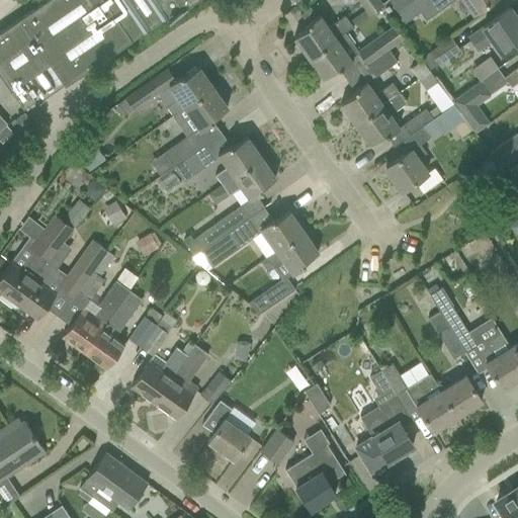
[(34,102),(21,83),(49,64),(64,86),(179,7),(181,10),(186,8),(185,7),(195,0),(46,0),(0,31),(0,77),(23,110),(34,102)]
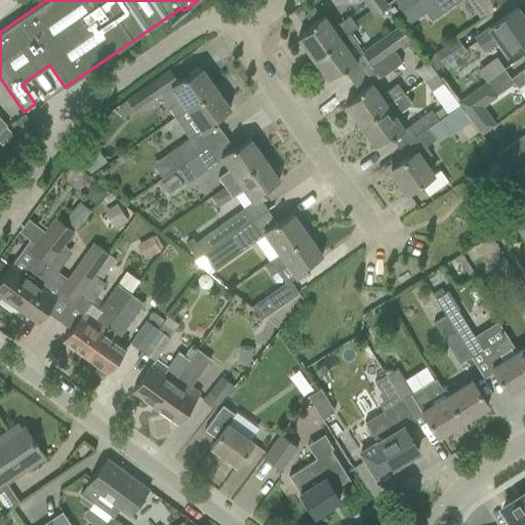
[(362,0),(373,14),(387,5),(382,0),(362,0)]
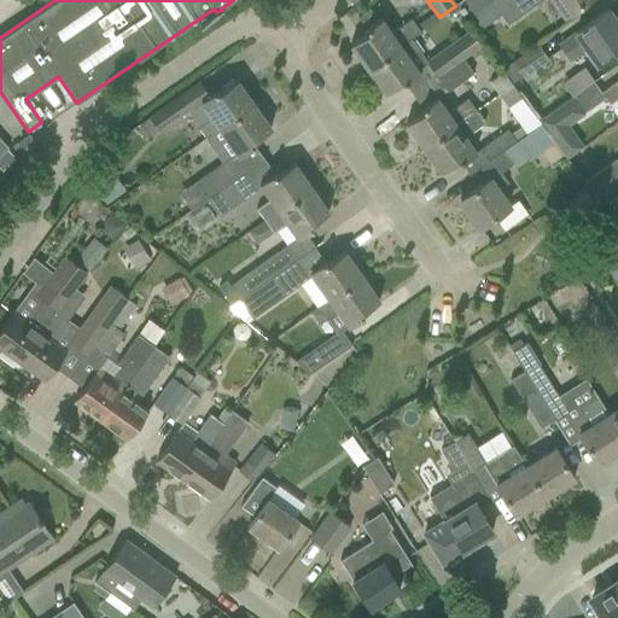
[(491,0),(489,1),(506,24),(526,10),(538,0),(552,0),(563,16),(576,6),(583,0),(491,0)]
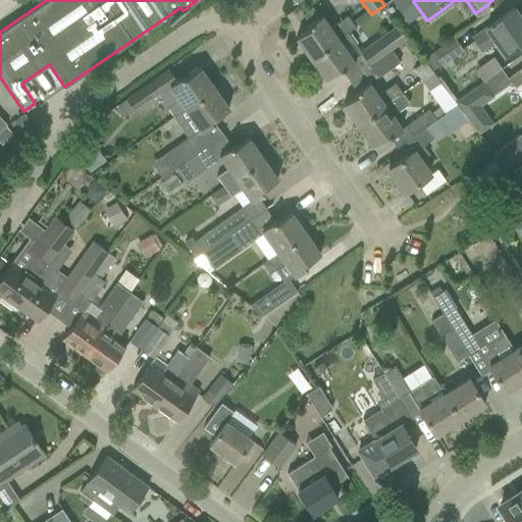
[(493,40),(504,54),(521,41),(521,20),(513,8),(485,28),(484,28),(471,37),(480,49),(493,40)]
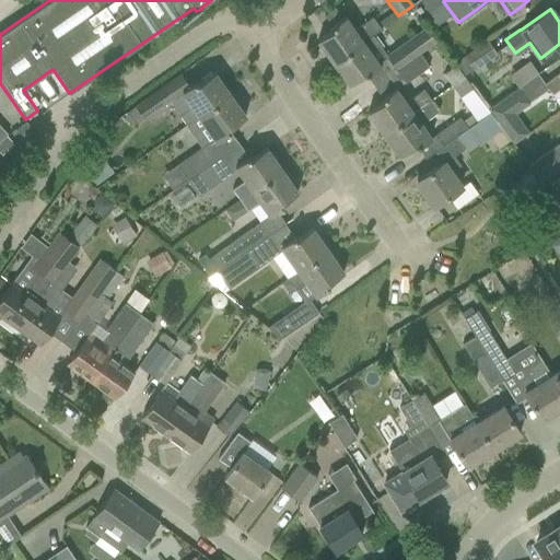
[(317,41),(333,62),(362,42),(380,28),(372,18),(353,30),(345,16),(331,26),(333,30),(317,41)]
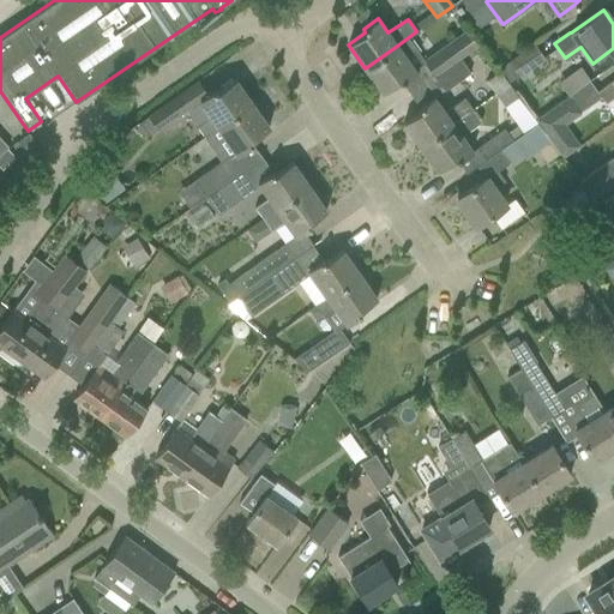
[(425,62),(435,78),(461,60),(458,58),(476,46),(465,31),(423,61),(425,62)]
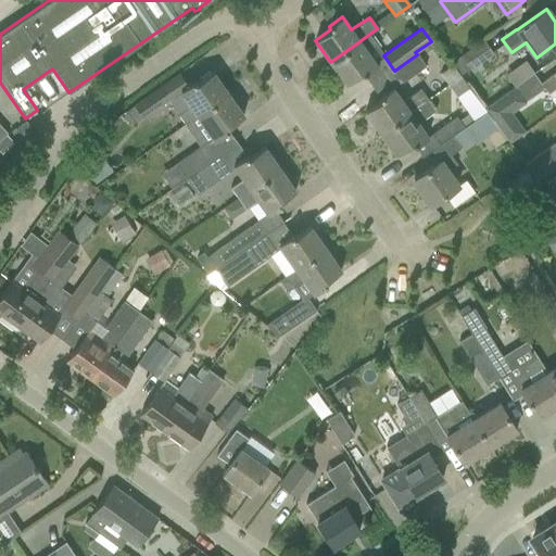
[(383,55),(369,35),(359,41),(330,62),(345,85),(362,73),(364,76),(377,66),(375,63),(384,57),(383,55)]
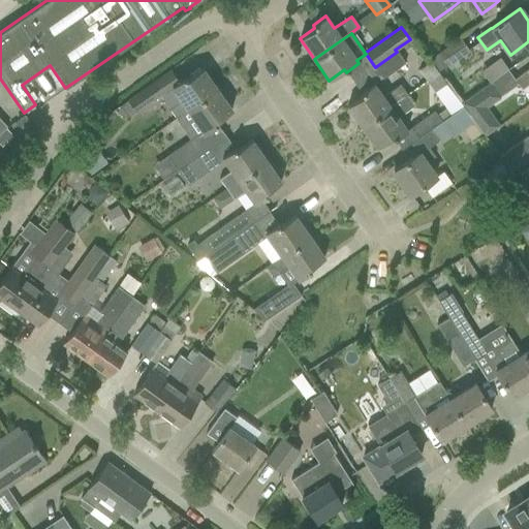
[(438,53),(446,64),(466,51),(459,39),(438,53)]
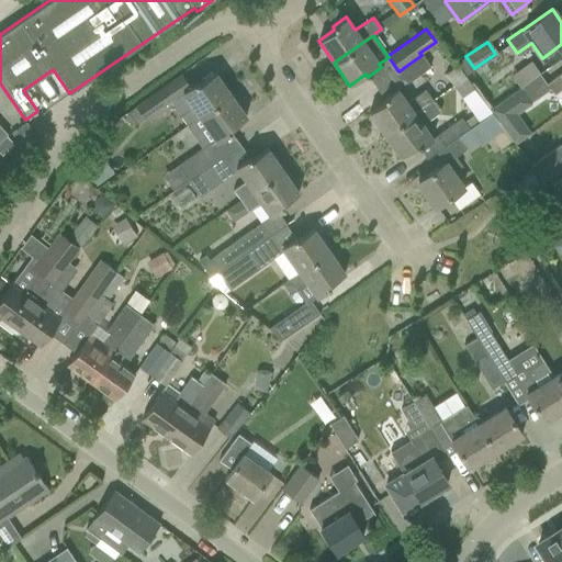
[(422,55),(398,71),(406,81),(428,66),(422,55)]
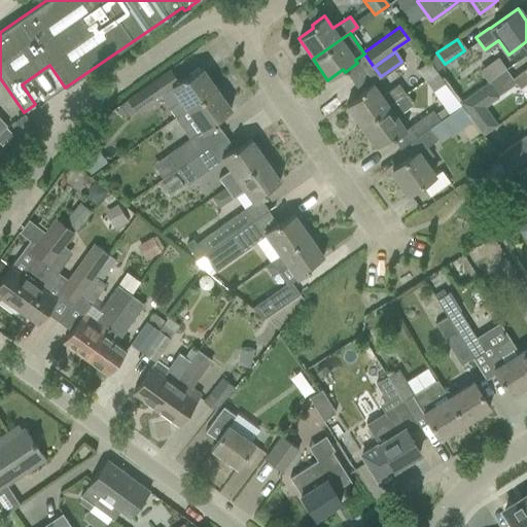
[(417,70),(424,80),(436,72),(429,62),(417,70)]
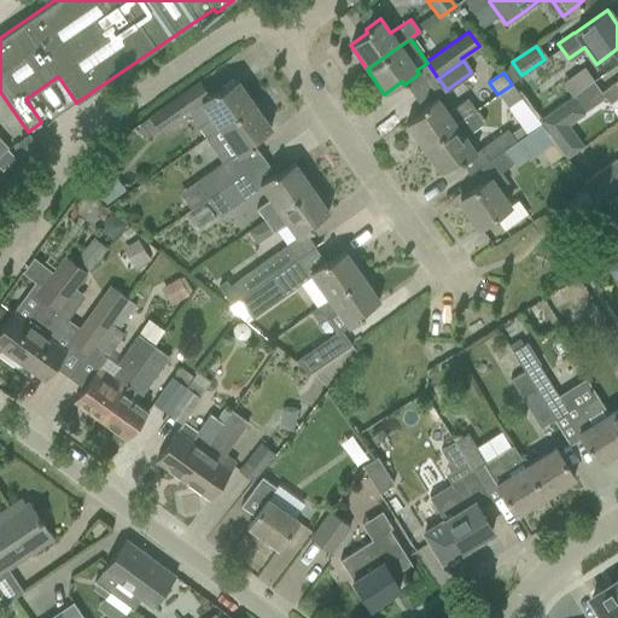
[(617,97),(617,77),(614,81),(616,81),(600,93),(608,104),(617,97)]
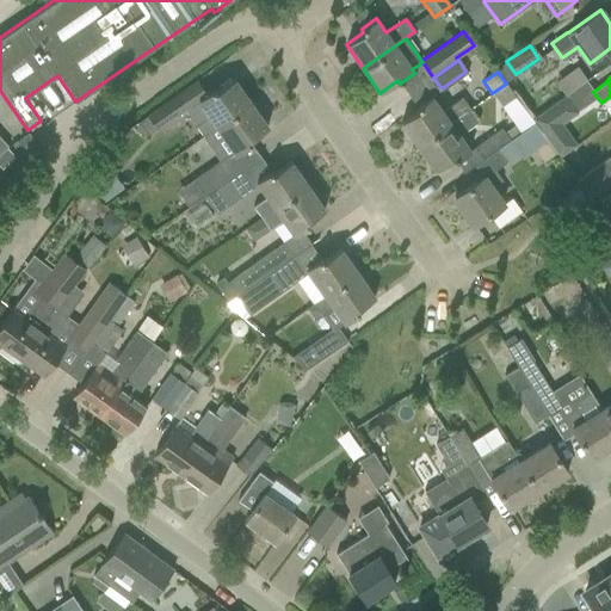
[(217,125),(217,127),(250,104),(233,80),(215,92),(213,90),(205,94),(197,81),(147,115),(156,128),(198,98),(210,116),(196,125),(203,135),(217,125)]
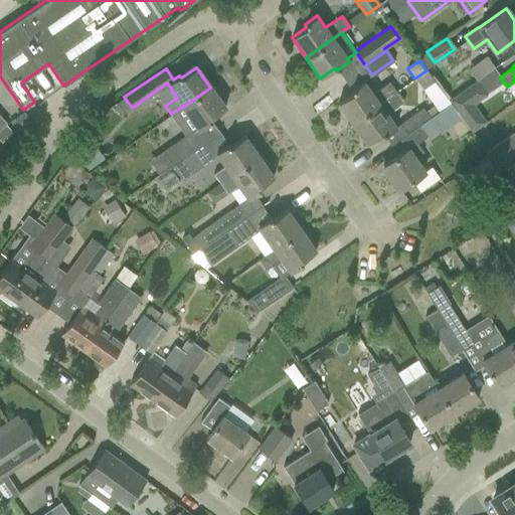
[(426,70),(414,78),(422,90),(434,80),(426,70)]
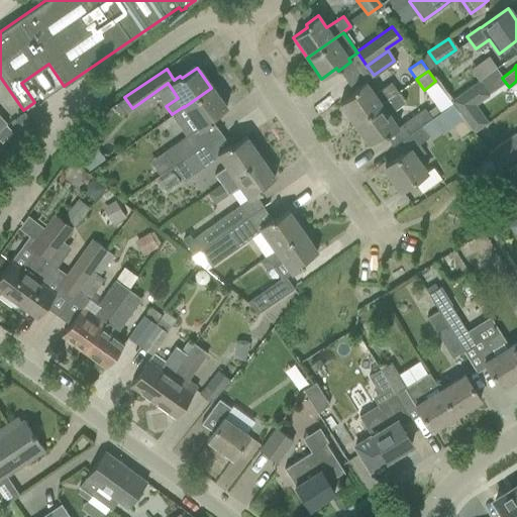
[(450,100),(459,112),(461,115),(472,108),(473,102),(487,93),(477,80),(450,100)]
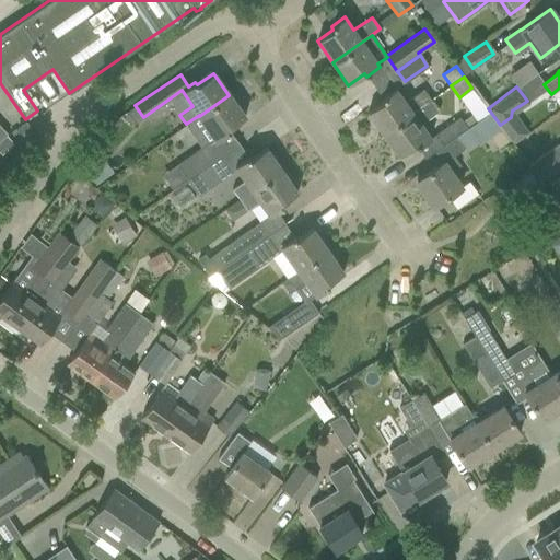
[(368,112),(383,135),(431,101),(422,89),(405,101),(395,89),(382,97),(384,101),(368,112)]
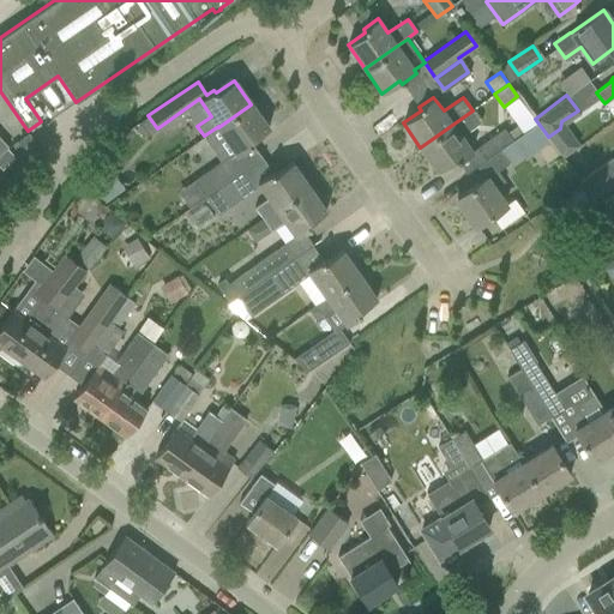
[(251,104),(218,127),(238,155),(252,144),(250,142),(269,128),(251,104)]
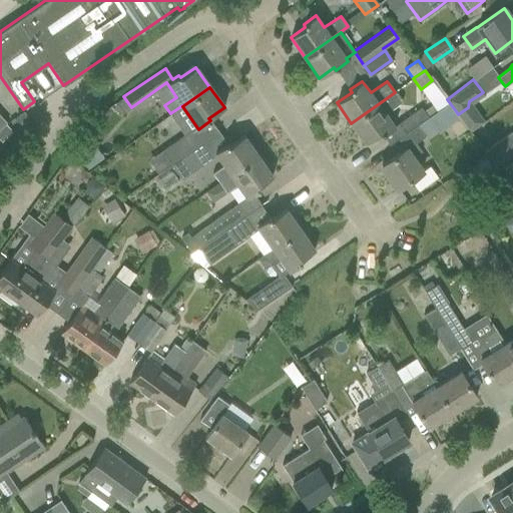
[(395,92),(351,123),(365,143),(380,132),(382,135),(395,126),(384,111),(401,100),(395,92)]
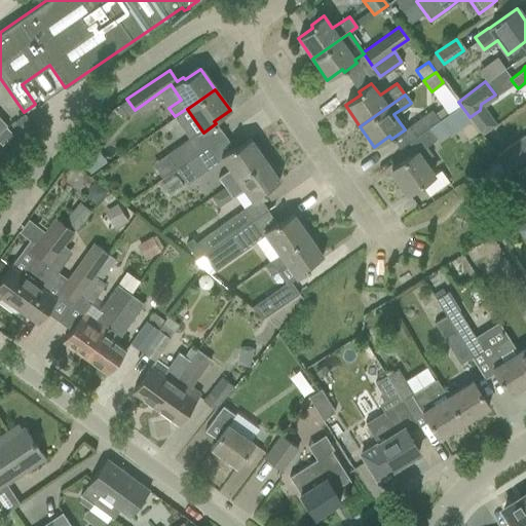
[(408,126),(415,138),(460,106),(455,99),(434,114),(430,111),(408,126)]
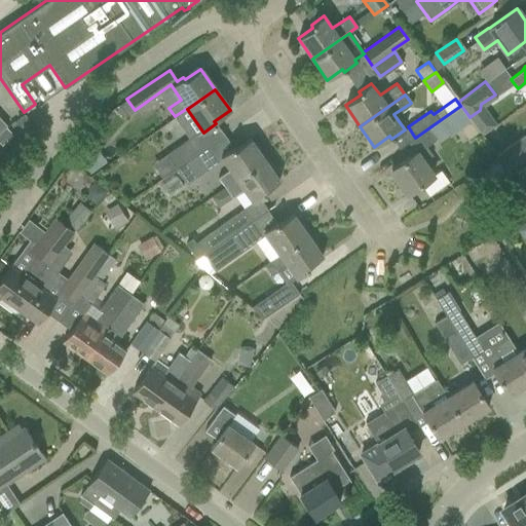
[(460,106),(415,138),(408,143),(415,153),(390,170),(407,193),(433,176),(422,161),(431,155),(425,147),(446,133),(449,136),(471,119),(460,106)]
